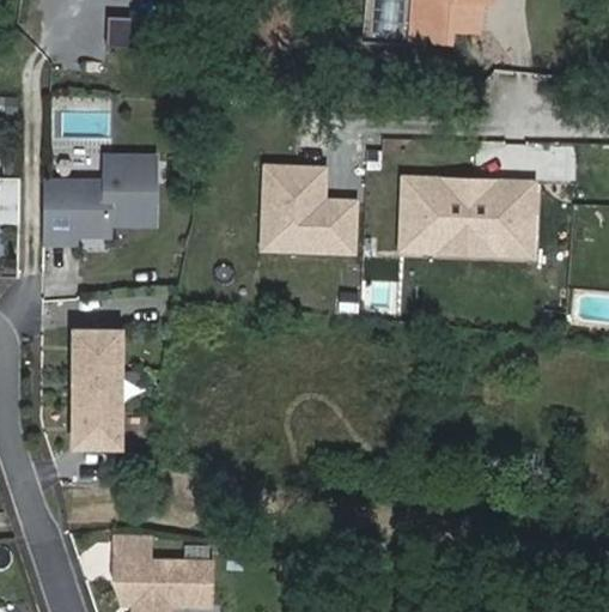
[(419,0),(416,41),(460,44),(460,32),(488,35),(491,6),(491,0),(419,0)]
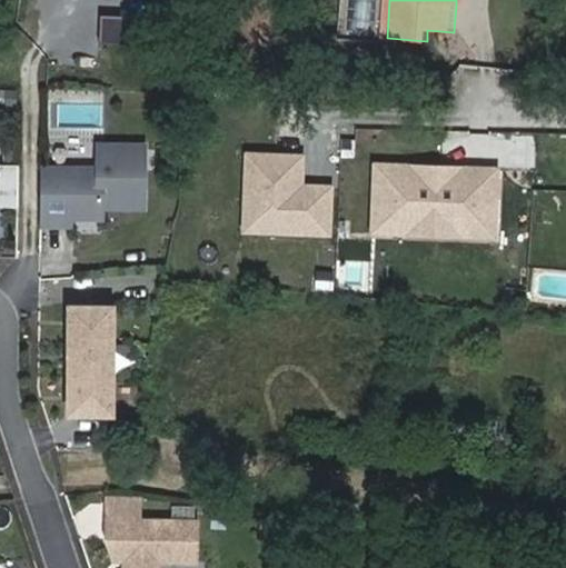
[(154,10),(120,13),(122,41),(156,38),(154,10)]
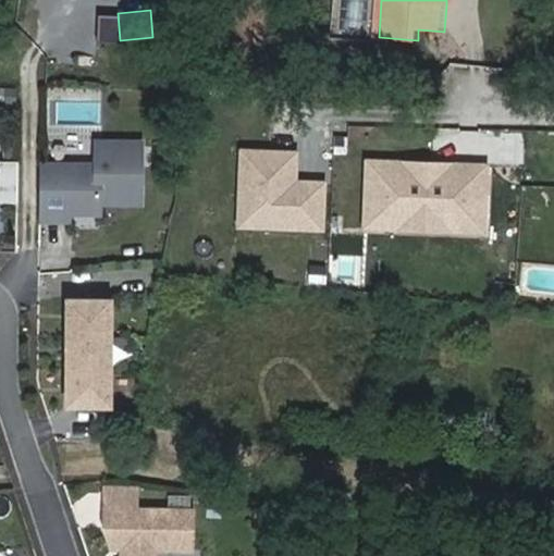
[(99,167),(44,167),(42,222),(61,222),(61,214),(72,214),(102,214),(102,205),(143,205),(144,145),(100,144),(99,167)]
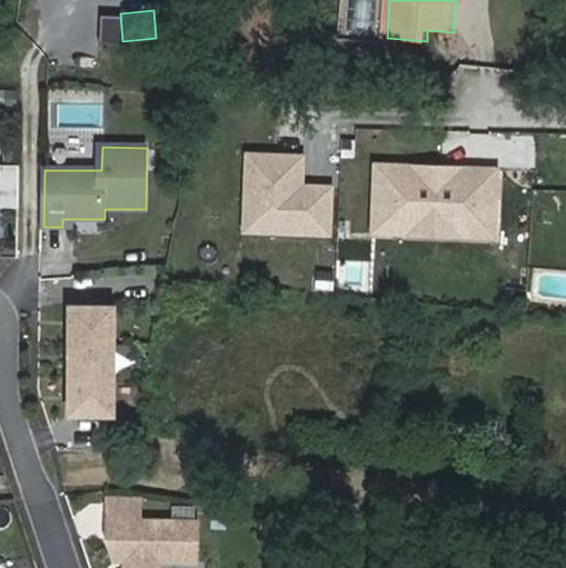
[(303,155),(244,153),(241,235),(333,237),(334,183),(301,182),(303,155)]
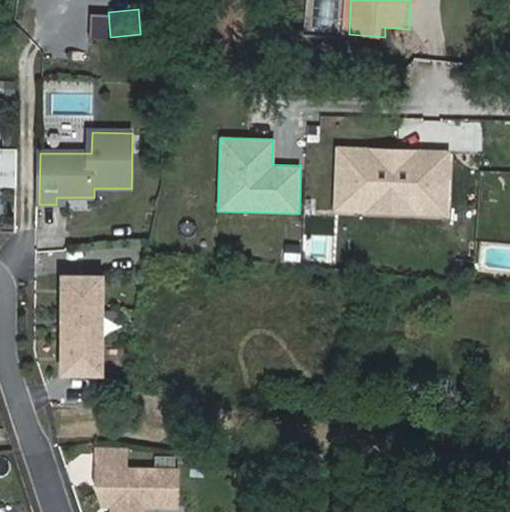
[(450,148),(336,146),(333,215),(448,222),(450,148)]
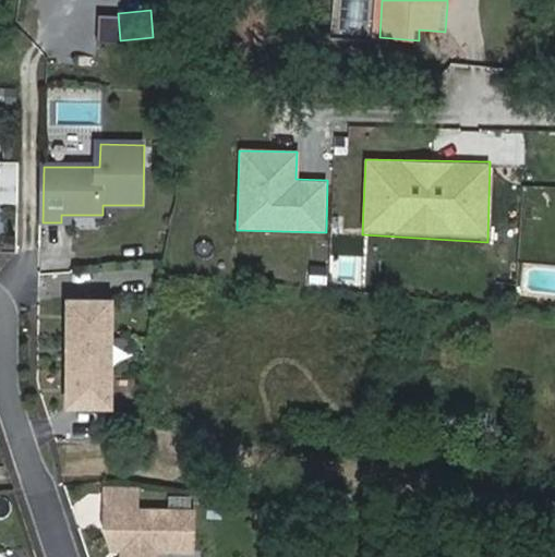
[(0,202),(21,203),(22,165),(0,164),(0,202)]
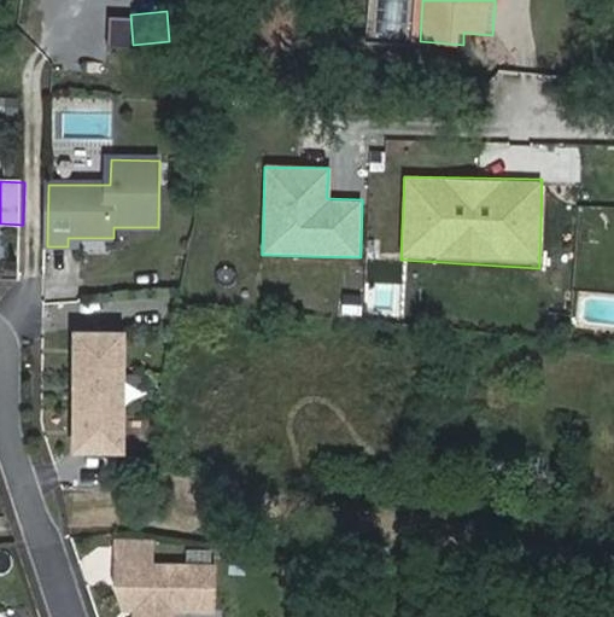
[(126,336),(80,335),(79,452),(124,452),(126,336)]
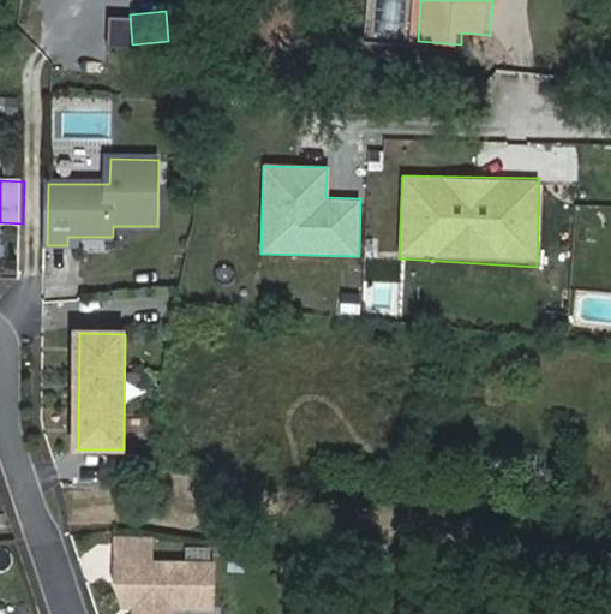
[(169,613),(169,607),(179,607),(216,607),(217,564),(155,562),(155,558),(121,556),(121,579),(129,598),(136,597),(143,603),(139,608),(139,613),(169,613)]
